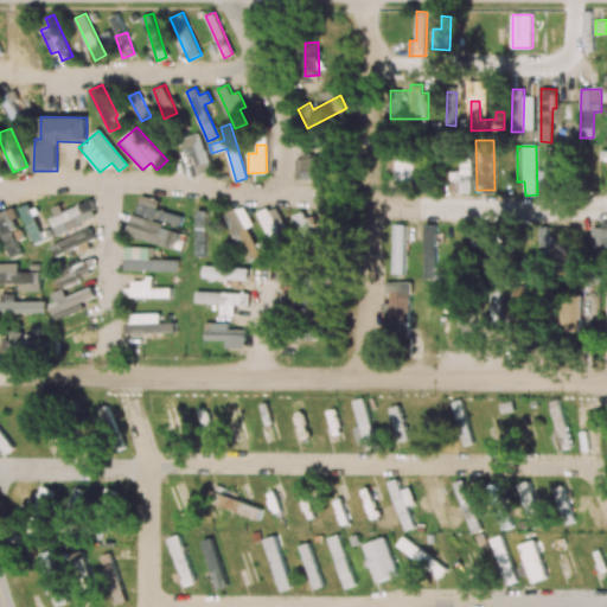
[(544,183),(554,183),(554,147),(544,147),(544,183)]
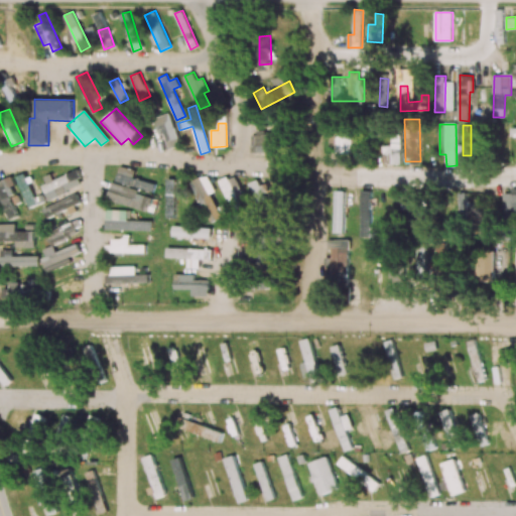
[(336,153),(352,153),(353,130),(336,130),(336,153)]
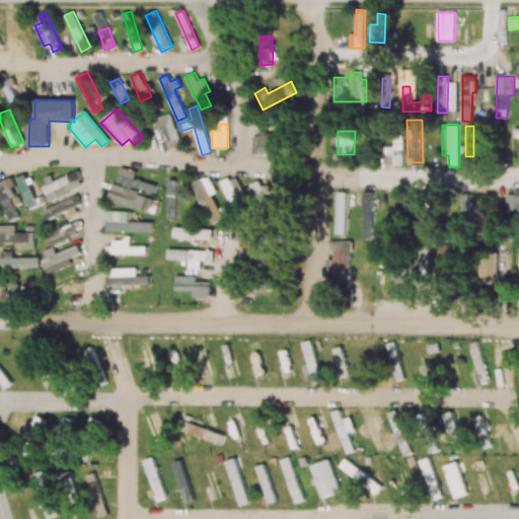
[(282,135),(253,135),(252,153),(282,154),(282,135)]
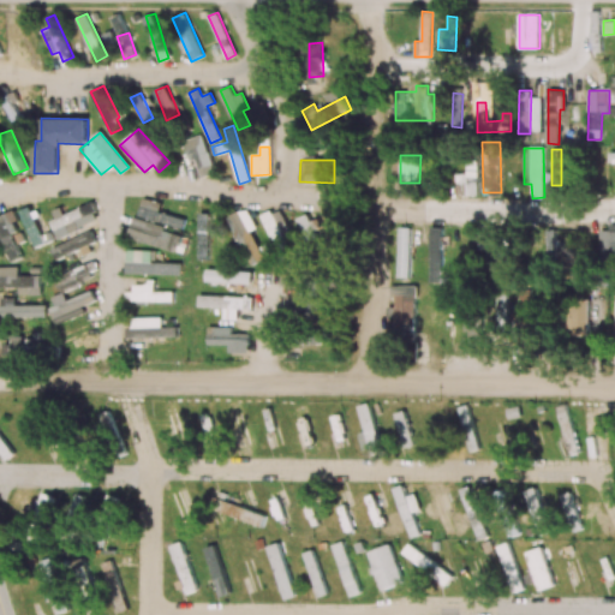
[(478,196),(479,161),(467,160),(467,173),(457,173),(455,195),(478,196)]
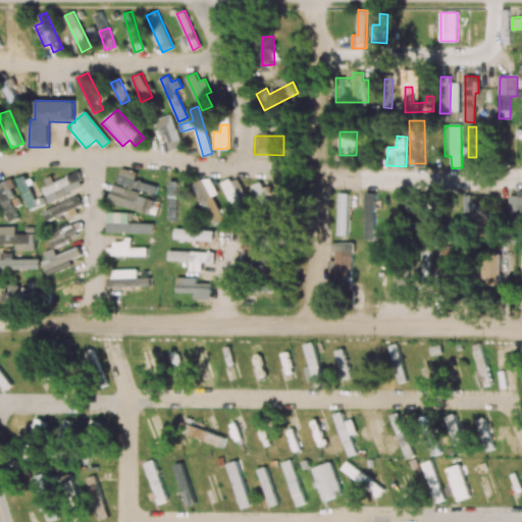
[(157,186),(135,179),(137,172),(121,168),(117,184),(154,195),(157,186)]
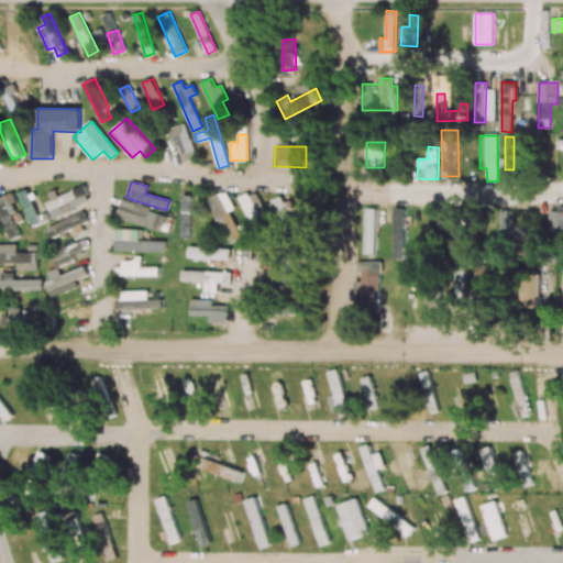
[(46,200),(52,217),(90,202),(85,187),(46,200)]
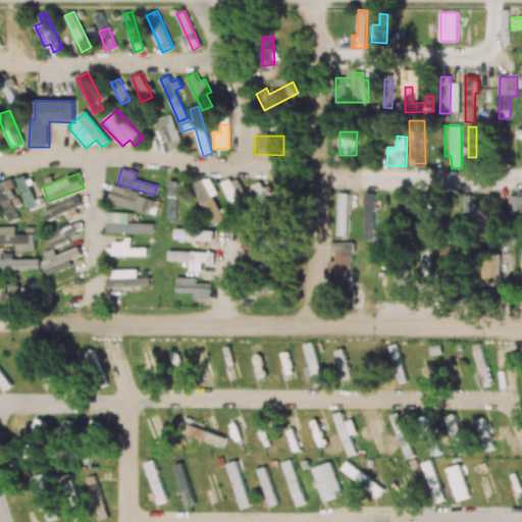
[(31,210),(39,206),(25,174),(16,178),(31,210)]
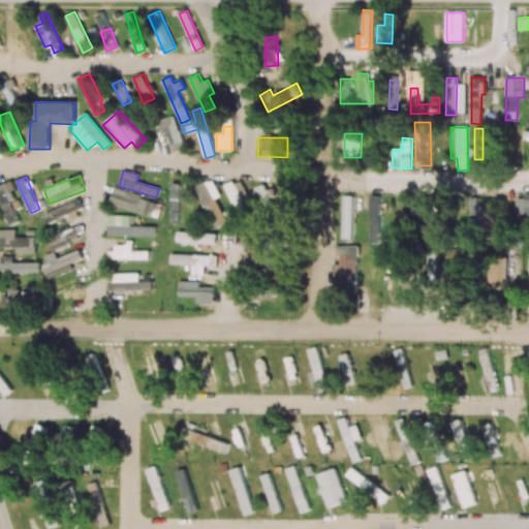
[(217,198),(220,196),(213,179),(198,185),(216,227),(226,223),(217,198)]
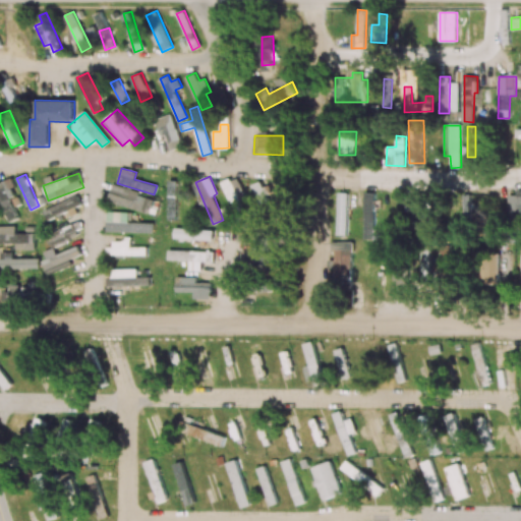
[(235,213),(248,207),(235,177),(221,183),(235,213)]
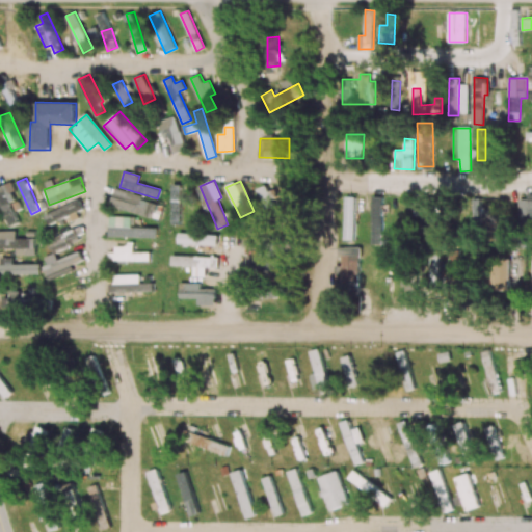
[(17,201),(11,183),(0,185),(0,203),(7,227),(19,223),(11,202),(17,201)]
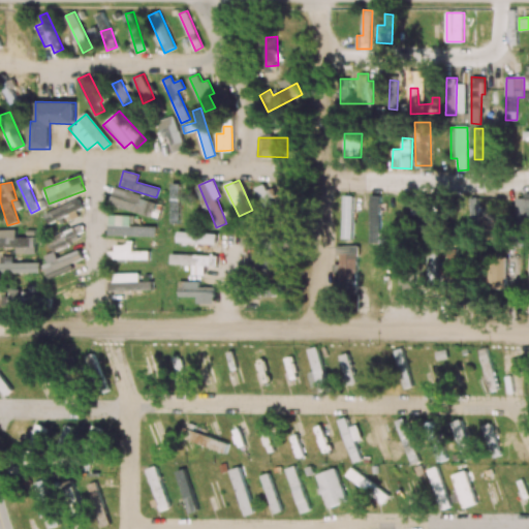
[(180,184),(172,183),(170,223),(179,223),(180,184)]
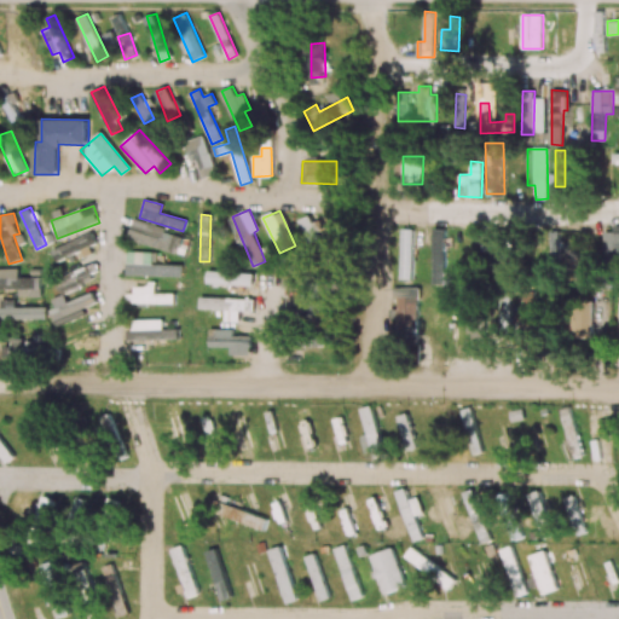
[(317,231),(319,230),(313,214),(299,220),(313,255),(324,250),(317,231)]
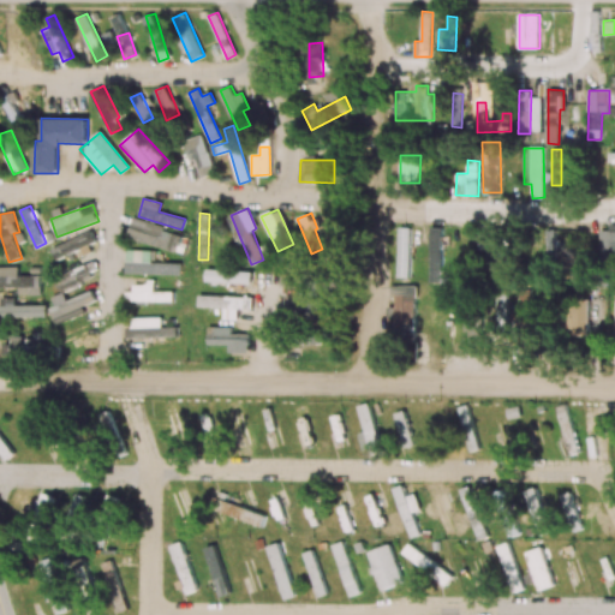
[(178,251),(183,232),(131,221),(127,239),(178,251)]
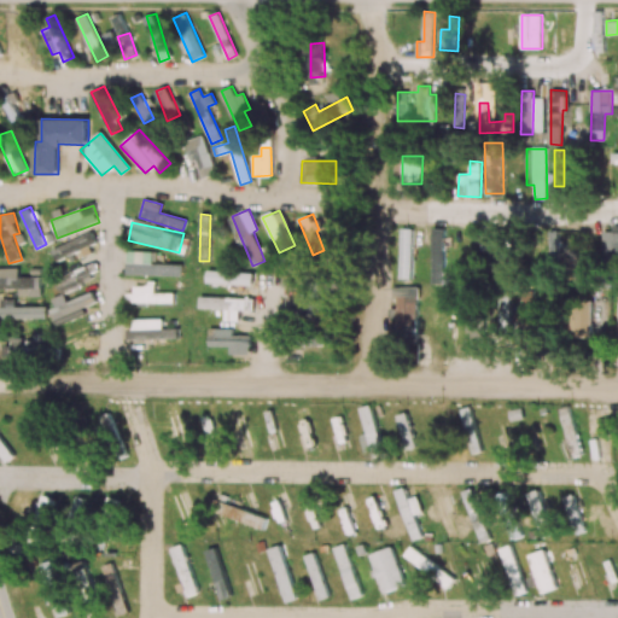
[(604,260),(617,258),(617,225),(613,226),(613,231),(602,232),(604,260)]
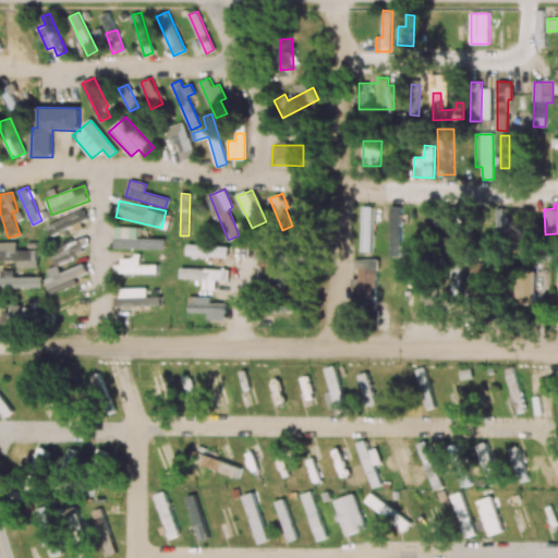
[(389,256),(407,256),(407,245),(400,245),(401,206),(390,206),(389,256)]
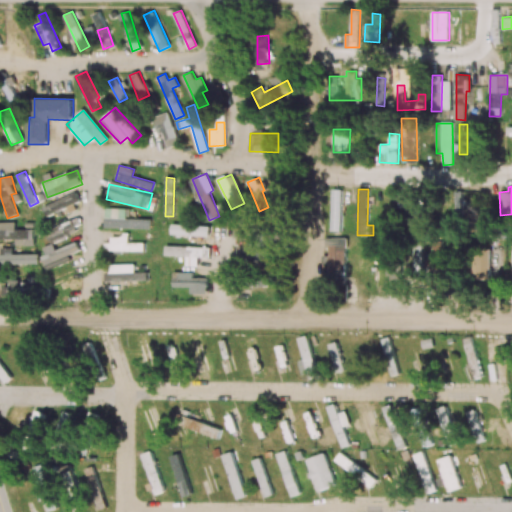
[(421,192),(398,192),(398,208),(407,208),(407,217),(420,217),(421,192)]
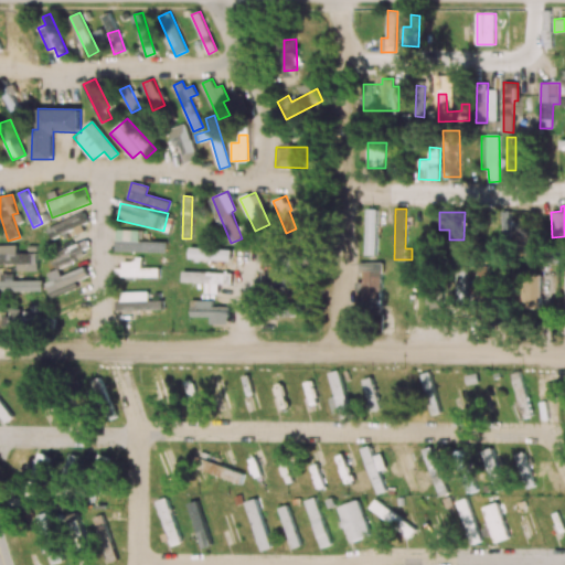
[(48,226),(51,236),(88,224),(85,214),(48,226)]
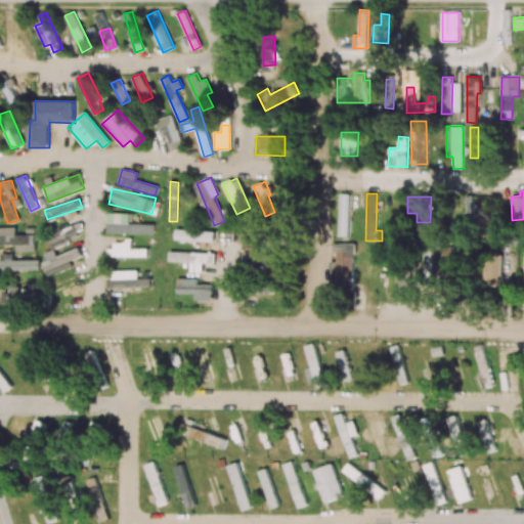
[(107,233),(156,234),(156,224),(131,223),(132,214),(108,213),(107,233)]
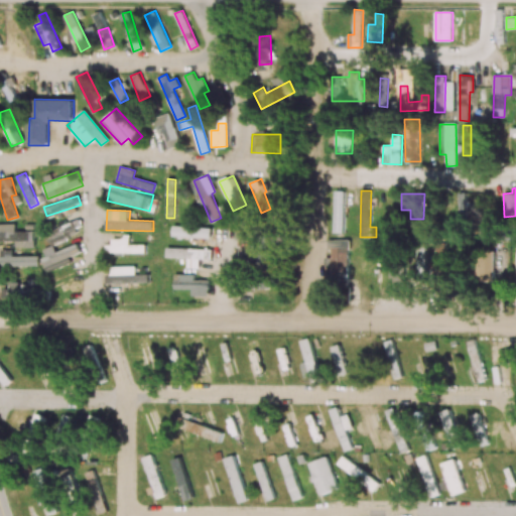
[(46,233),(49,243),(80,232),(77,222),(46,233)]
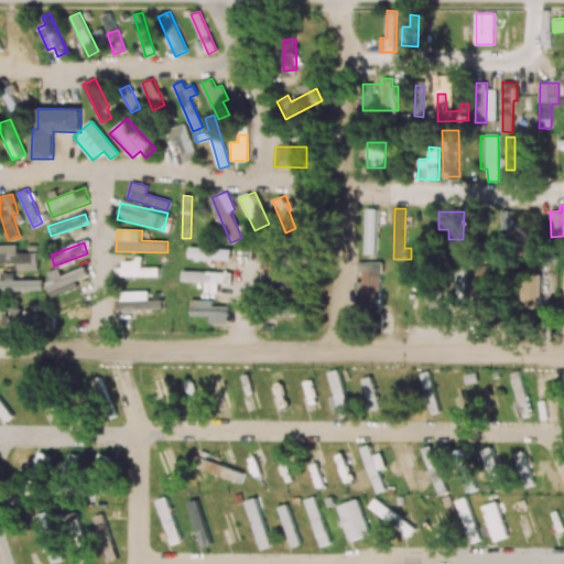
[(18,270),(38,271),(39,252),(18,252),(18,245),(0,243),(0,263),(18,264),(18,270)]
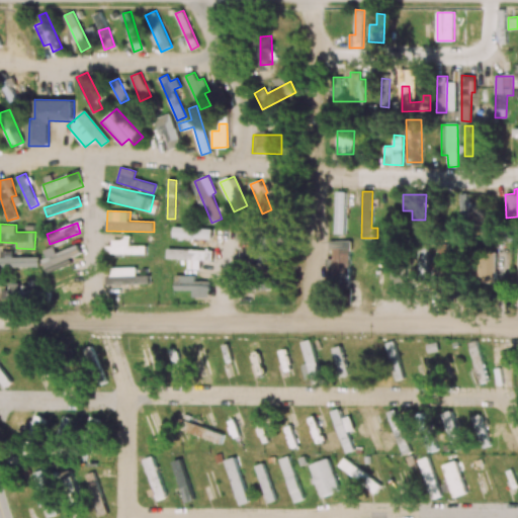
[(211,239),(211,230),(174,229),(174,238),(211,239)]
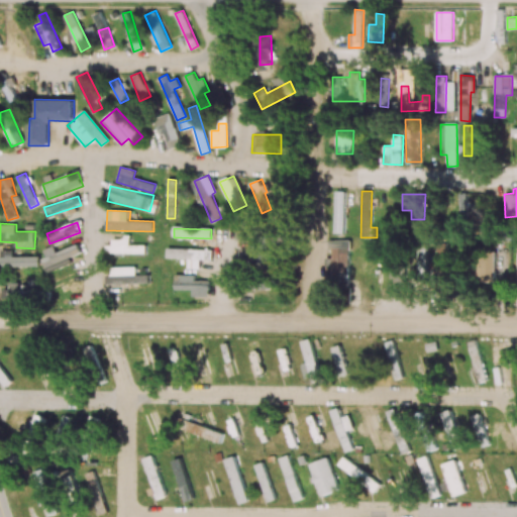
[(145,253),(145,245),(130,245),(130,238),(113,238),(113,245),(107,245),(107,253),(145,253)]
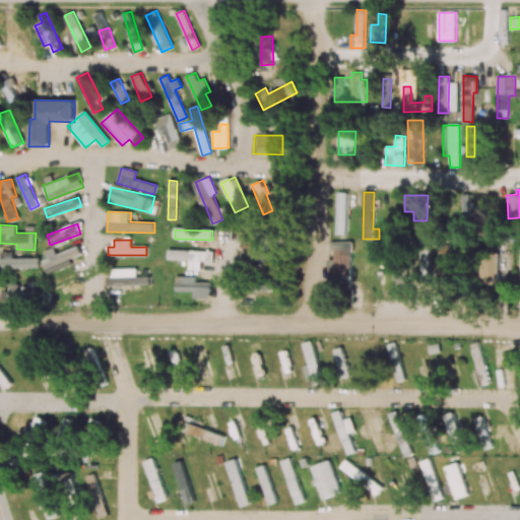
[(334,249),(334,275),(350,275),(350,251),(356,251),(356,241),(329,242),(329,249),(334,249)]
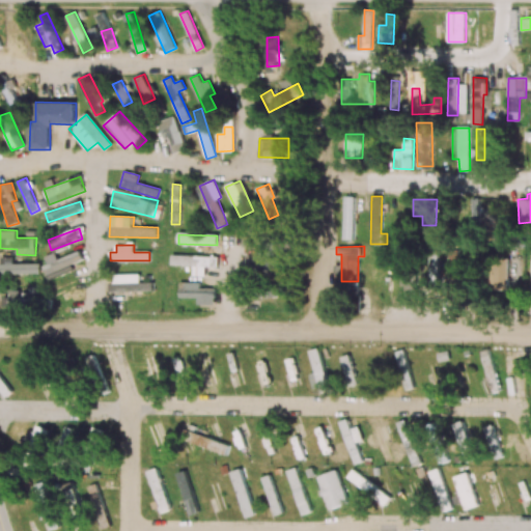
[(457,250),(448,250),(448,269),(458,269),(457,250)]
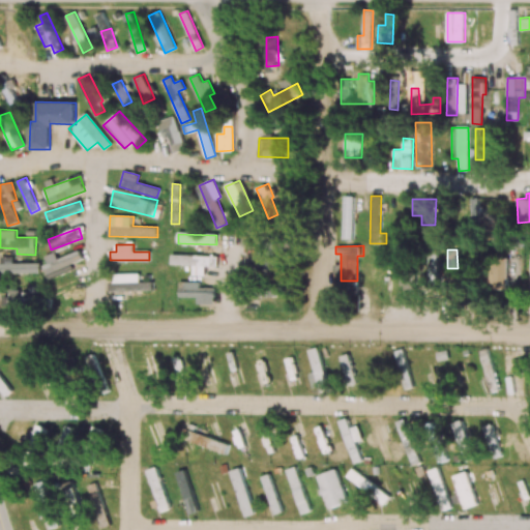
[(83,259),(80,251),(42,265),(48,280),(74,269),(71,264),(83,259)]
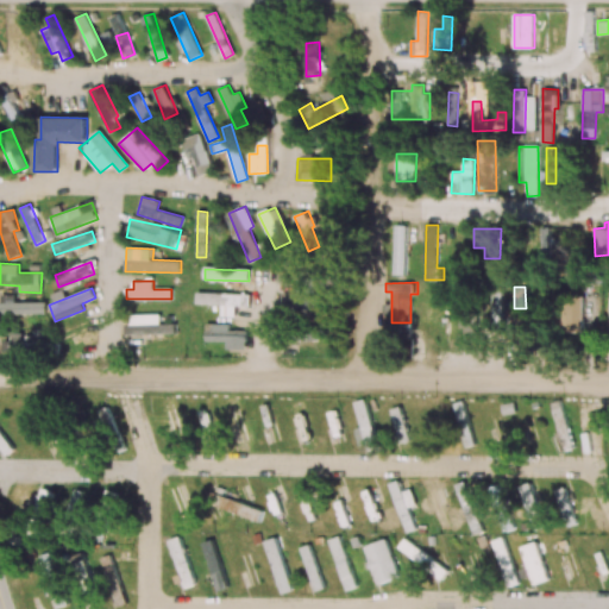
[(251,295),(196,293),(196,303),(251,306),(251,295)]
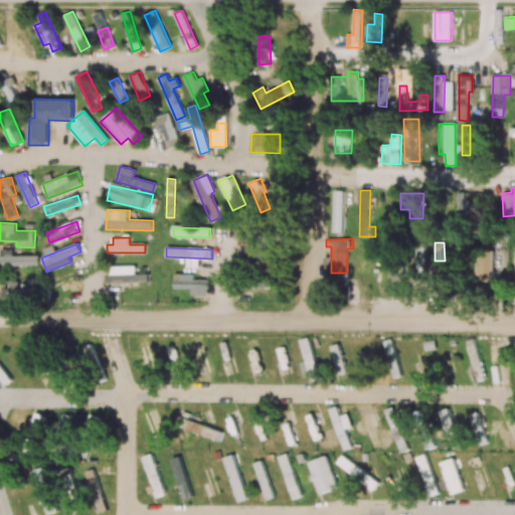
[(264,254),(263,247),(234,248),(235,271),(275,269),(275,253),(264,254)]
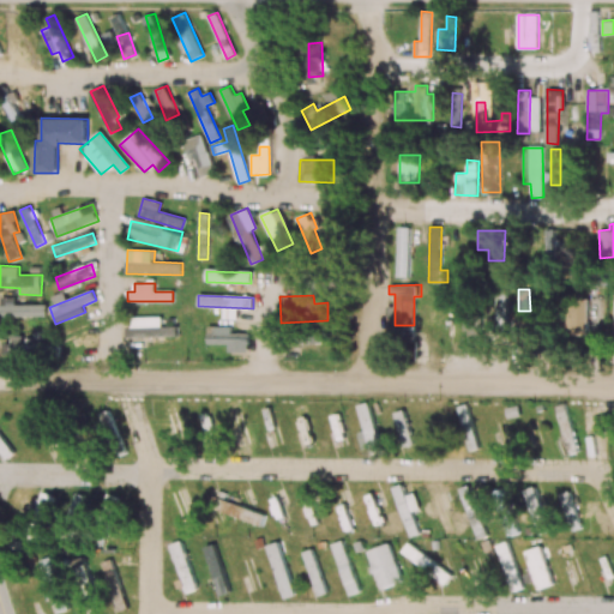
[(14,298),(0,296),(0,315),(46,315),(46,305),(14,306),(14,298)]
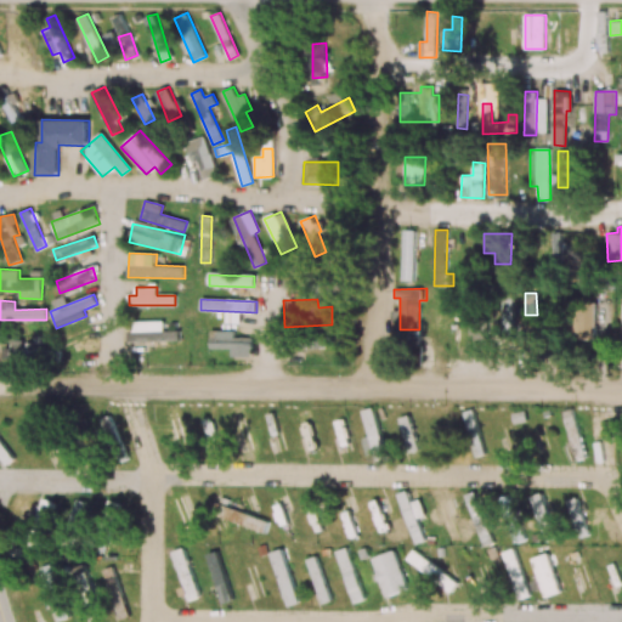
[(595,304),(576,303),(575,339),(594,339),(595,304)]
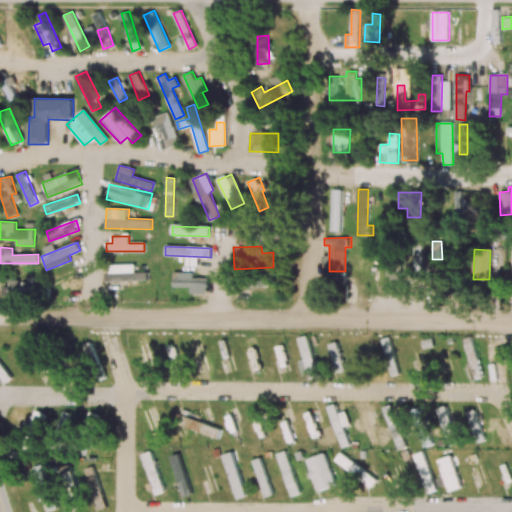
[(413,255),(413,274),(422,274),(421,255),(413,255)]
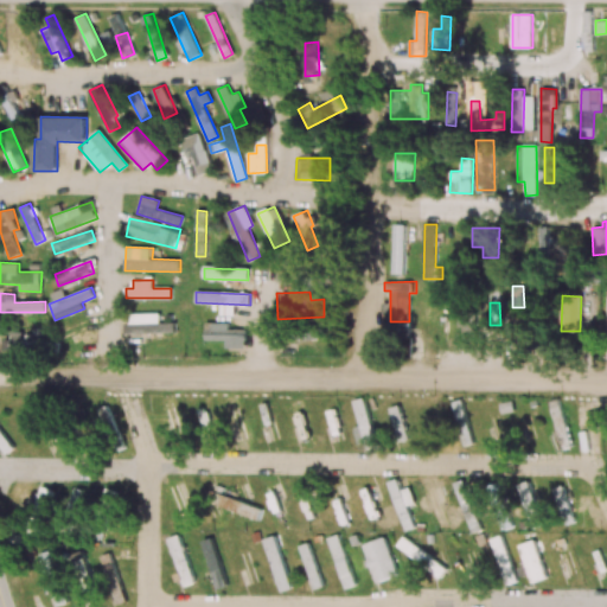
[(127,333),(176,332),(174,323),(160,323),(160,313),(127,314),(127,333)]
